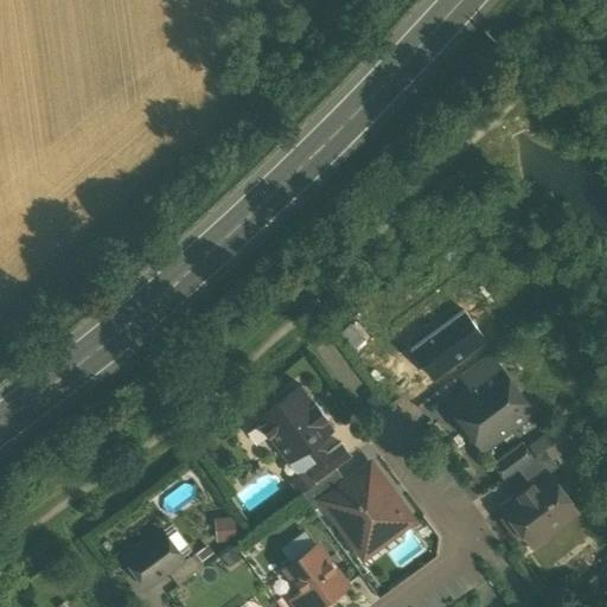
[(409,349),(430,377),(484,339),(464,310),(409,349)]
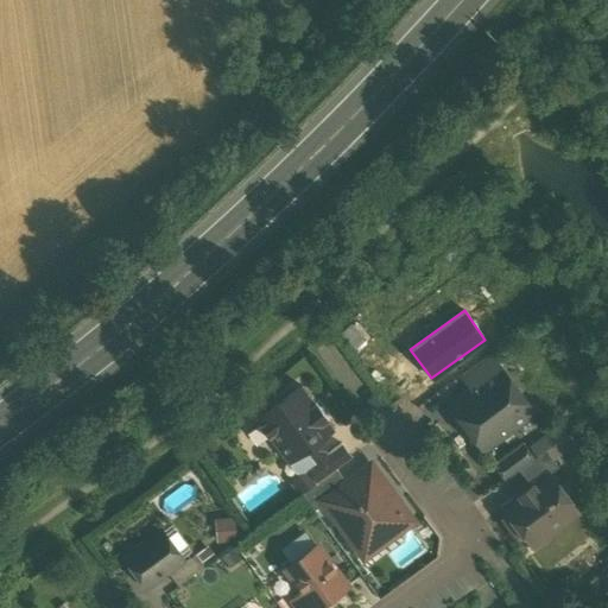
[(488,354),(462,374),(473,388),(499,369),(488,354)]
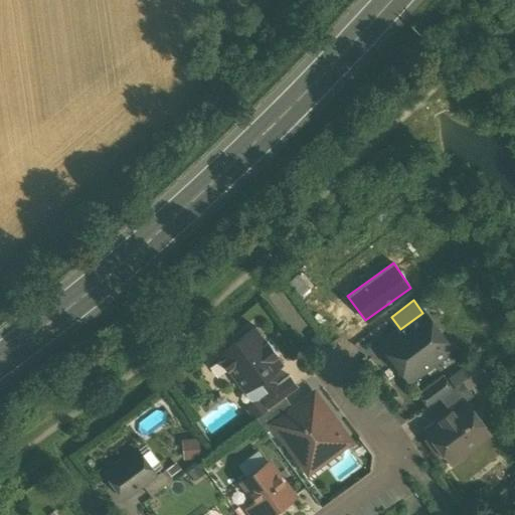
[(400,329),(381,343),(408,379),(450,349),(422,313),(400,329)]
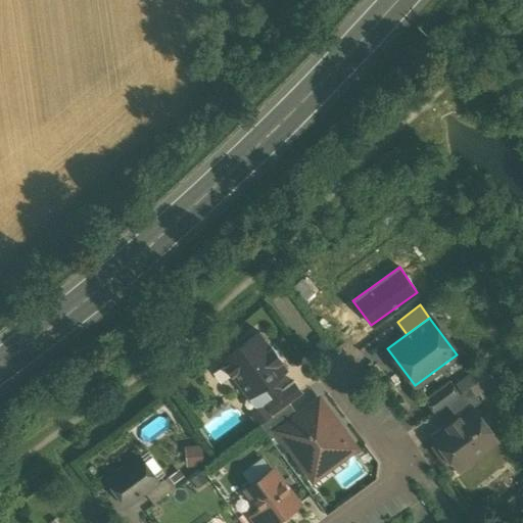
[(259,333),(222,361),(225,364),(223,366),(230,377),(233,375),(247,395),(246,396),(246,397),(260,387),(270,399),(281,390),(272,379),(284,370),(280,364),(282,362),(280,359),(279,357),(278,353),(277,351),(275,350),(273,349),(271,346),(268,348),(258,335),(259,334),(259,333)]
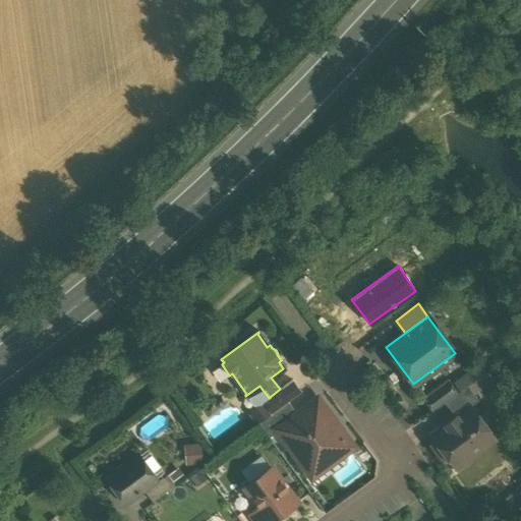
[(447,380),(423,397),(433,411),(444,403),(457,393),(447,380)]
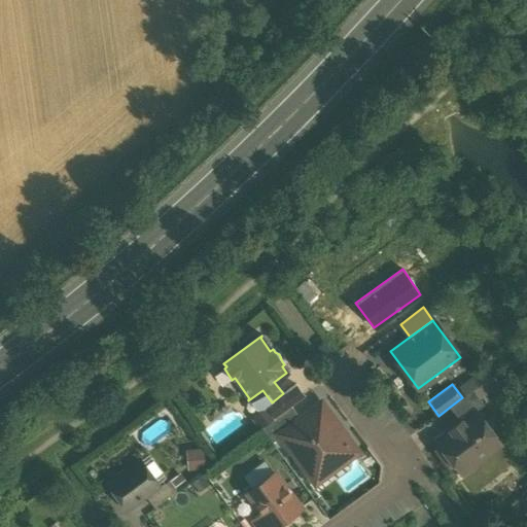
[(272,402),(266,407),(274,419),(290,407),(304,396),(295,385),(283,393),(272,402)]
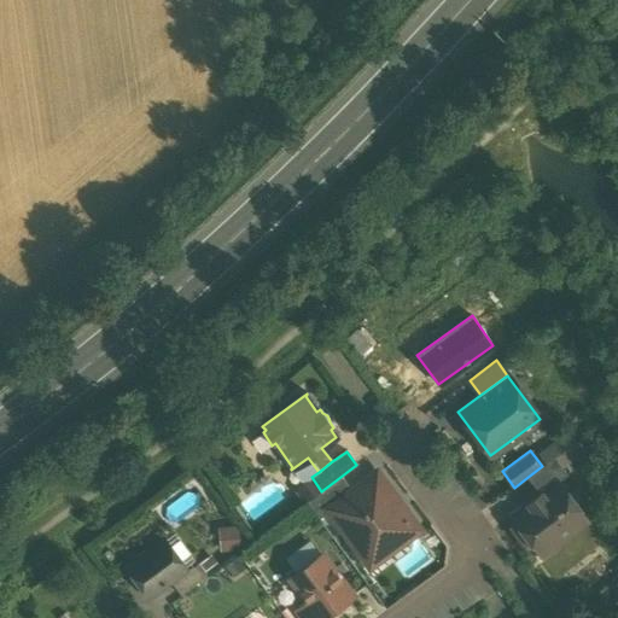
[(542,466),(526,478),(537,494),(538,493),(540,494),(555,483),(557,484),(566,476),(553,458),(542,466)]
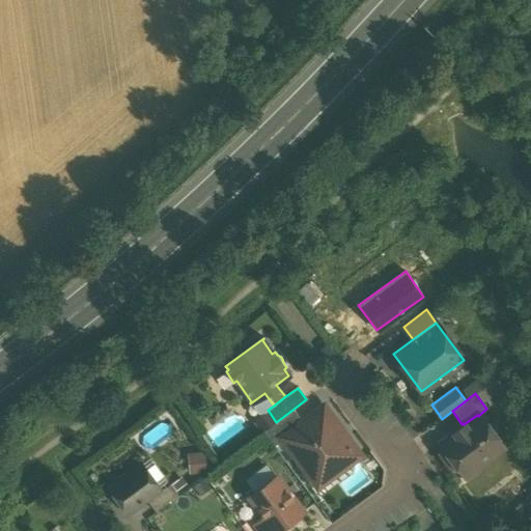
[(303,423),(283,438),(283,439),(314,480),(327,472),(333,473),(341,466),(342,460),(355,451),(323,408),(303,423)]
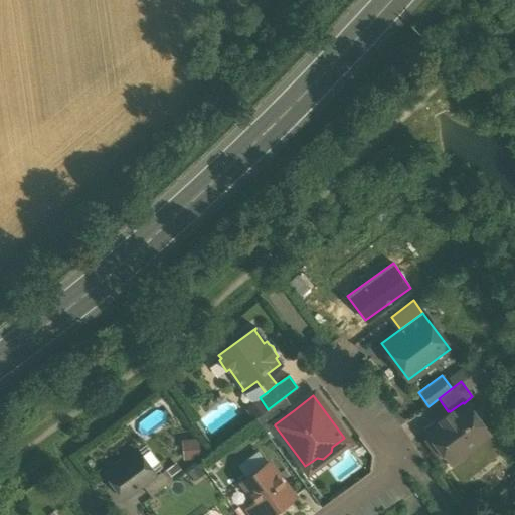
[(268,409),(255,418),(266,433),(275,425),(275,424),(294,410),(284,397),(268,409)]
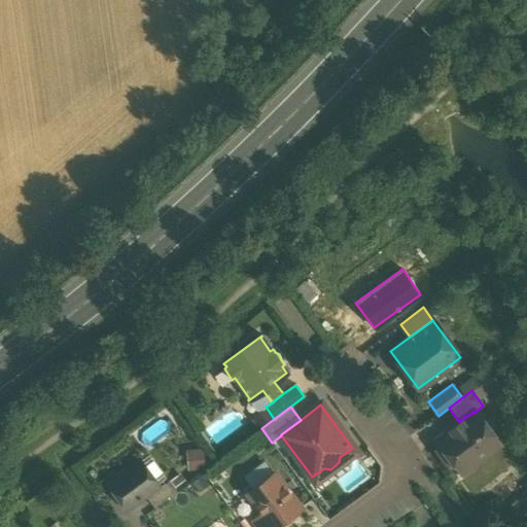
[(473,412),(460,421),(459,420),(458,421),(448,428),(450,430),(436,440),(461,472),(498,445),(475,413),(473,412)]
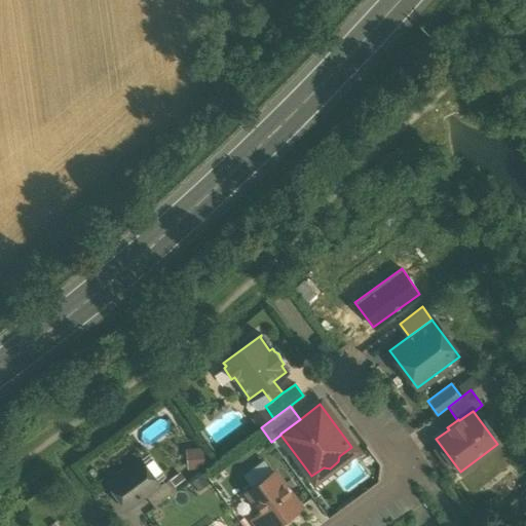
[(201,449),(188,450),(190,468),(202,467),(201,449)]
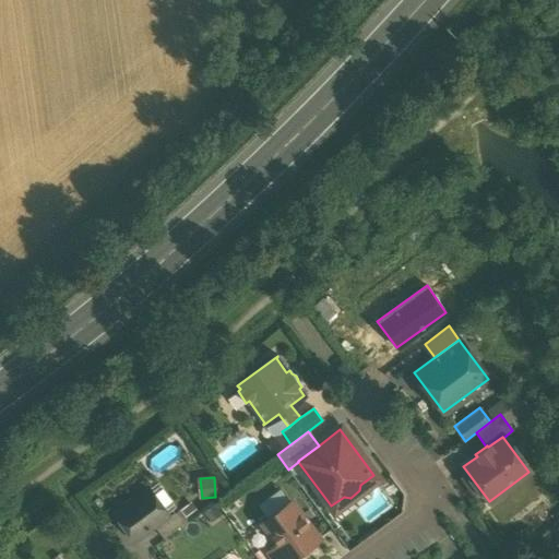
[(166,514),(149,489),(135,498),(134,496),(122,506),(123,508),(115,513),(133,538),(166,514)]
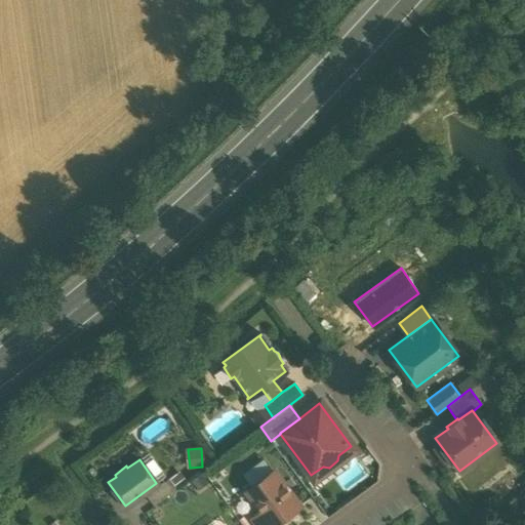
[(272,473),(263,479),(247,490),(261,511),(251,518),(255,524),(280,524),(278,521),(298,506),(273,472),(272,472),(272,473)]
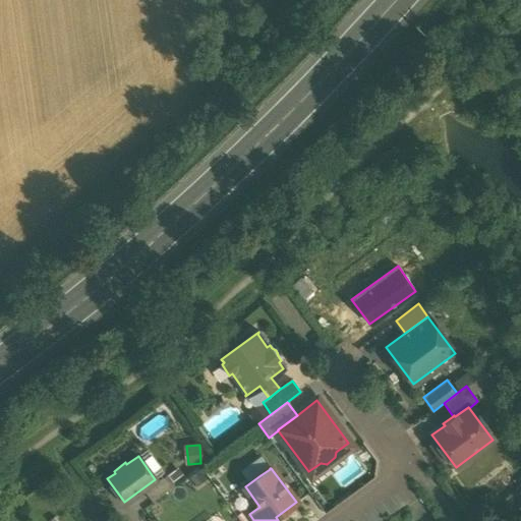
[(167,475),(145,491),(152,502),(175,485),(167,475)]
